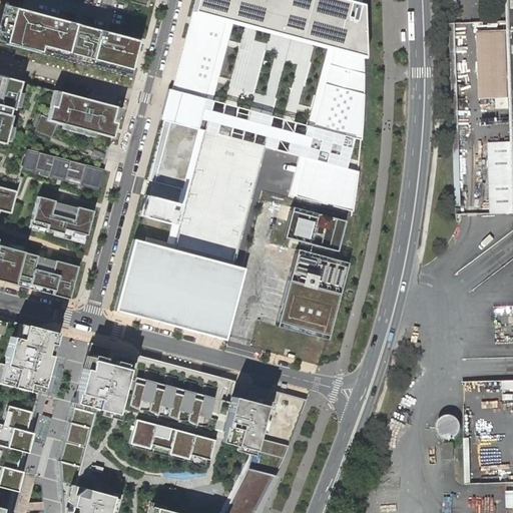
[(135,211),(179,222),(232,22),(327,47),(290,199),(355,217),(363,136),(368,84),(367,57),(367,32),(366,4),(365,0),(191,0),(189,10),(164,104),(135,211)]
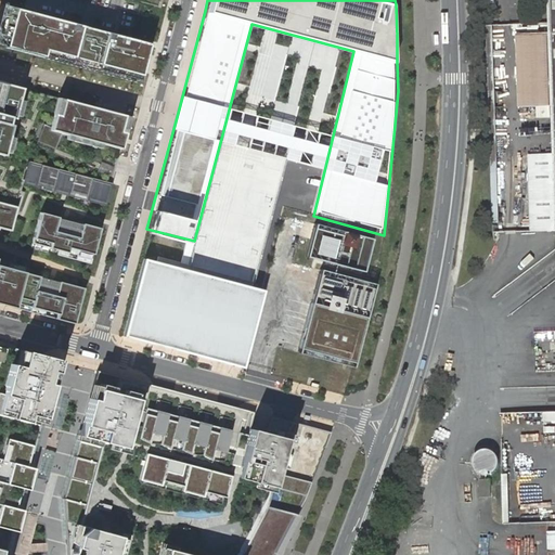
[(554,554),(554,0),(550,0),(551,22),(551,31),(553,106),(554,154),(530,155),(532,231),(554,230),(554,530),(551,530),(551,550),(554,549),(554,554)]
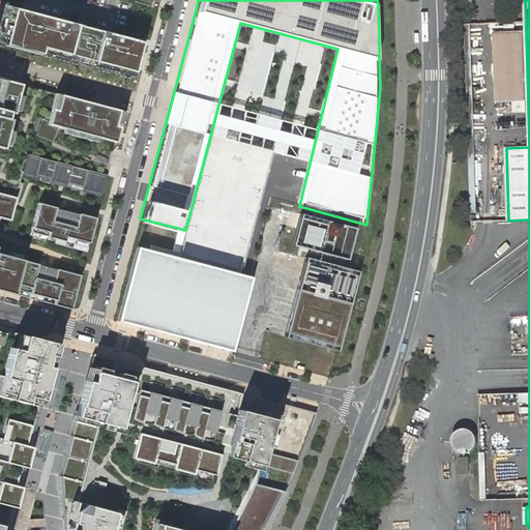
[(12,10),(7,9),(0,38),(0,43),(4,46),(12,10)]
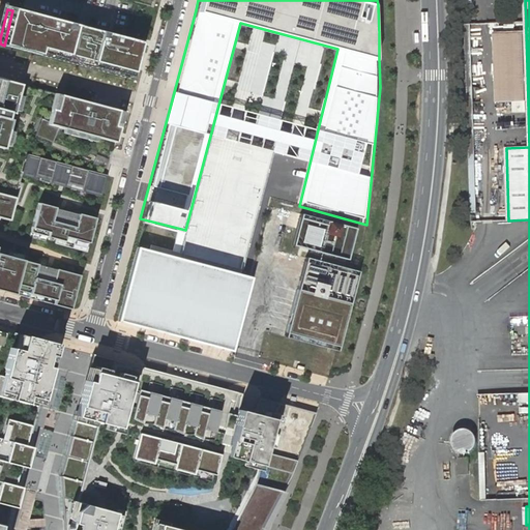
[(141,43),(12,10),(4,46),(131,79),(141,43)]
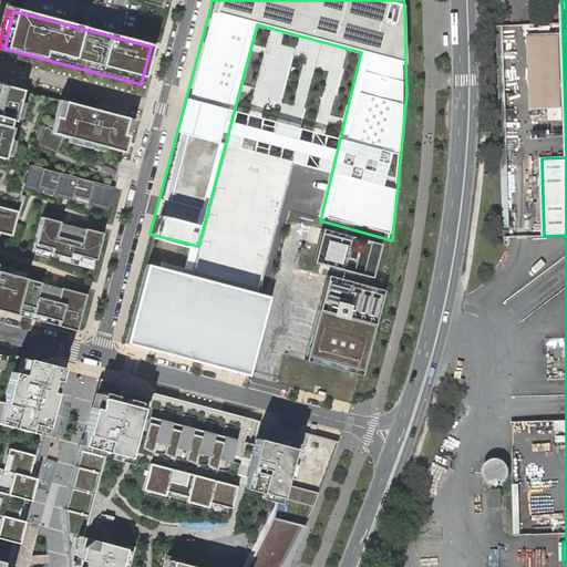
[(563,32),(563,22),(502,27),(508,237),(544,236),(542,158),(566,157),(565,109),(532,110),(529,33),(563,32)]
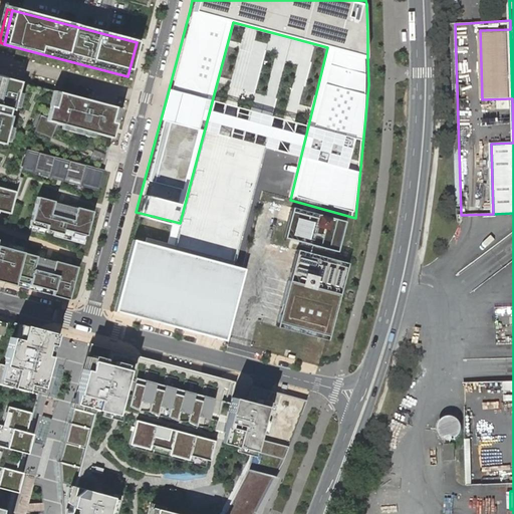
[(512,98),(510,29),(480,30),(482,99),(512,98)]
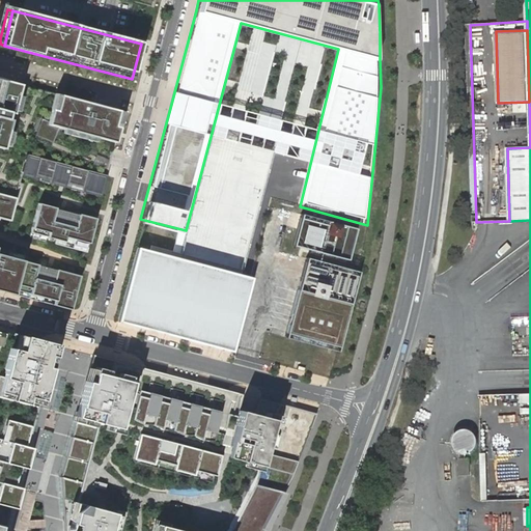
[(102,192),(122,112),(71,98),(0,79),(0,218),(9,221),(9,220),(23,171),(102,192)]
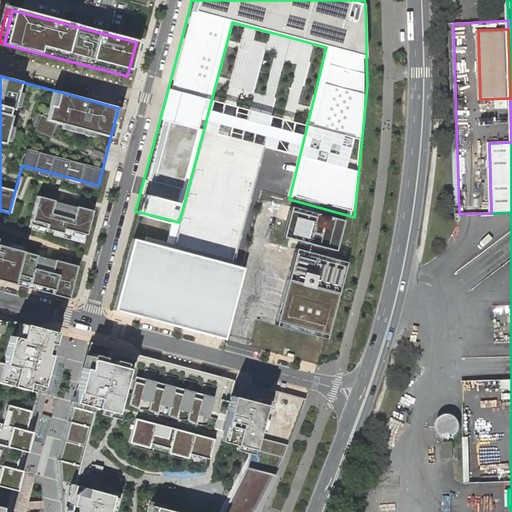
[(84,238),(92,210),(75,206),(72,219),(50,213),(53,200),(37,195),(29,223),(84,238)]
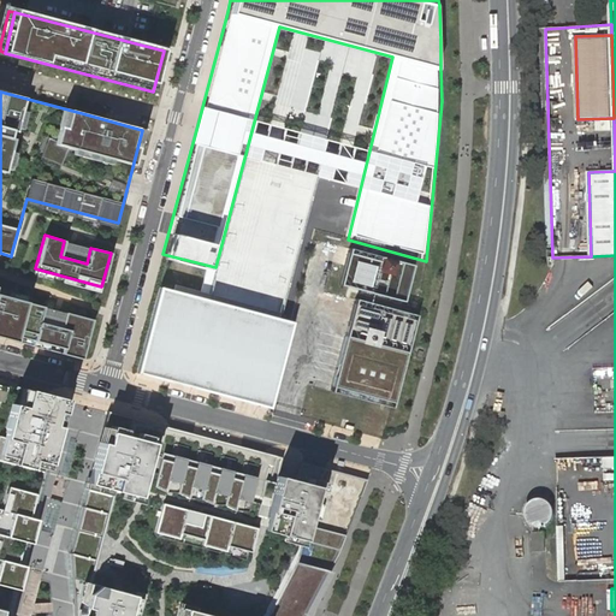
[(348,253),(339,284),(402,301),(412,265),(380,256),(379,261),(348,253)]
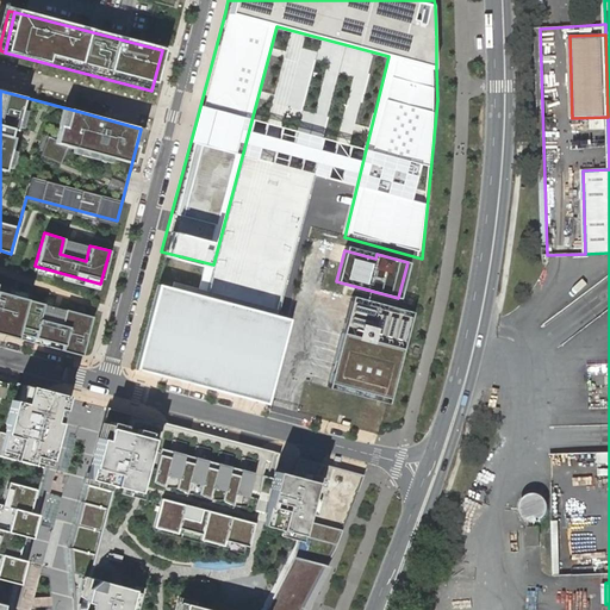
[(290,316),(153,280),(130,368),(267,404),(290,316)]
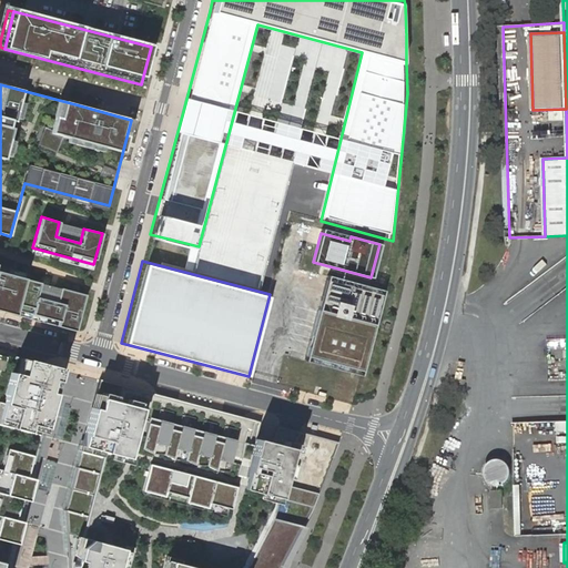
[(37,296),(40,283),(0,271),(0,311),(75,331),(85,294),(60,287),(57,302),(37,296)]
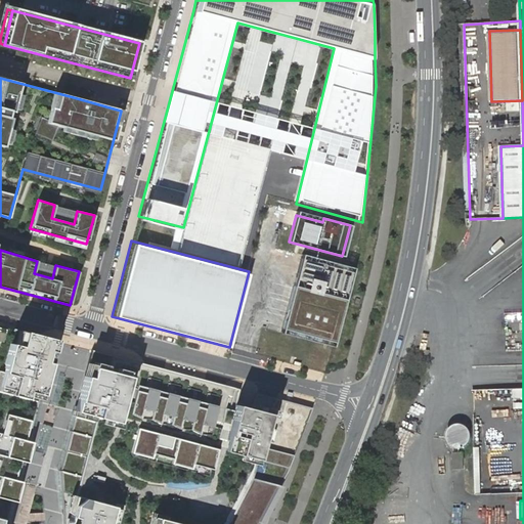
[(353,271),(301,258),(281,329),(335,343),(353,271)]
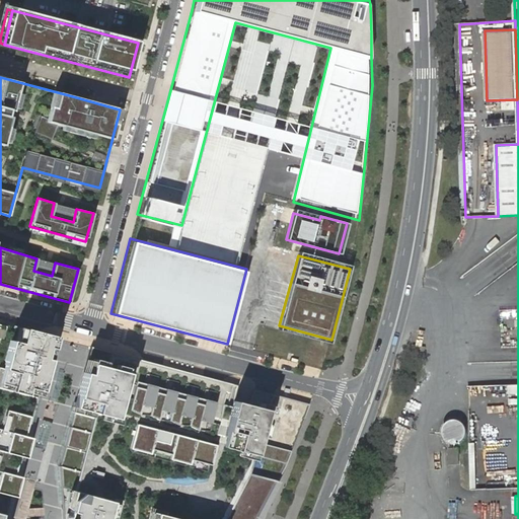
[(0,518),(8,518),(22,465),(20,464),(22,456),(25,457),(31,437),(27,436),(54,337),(14,326),(13,327),(0,323),(0,518)]
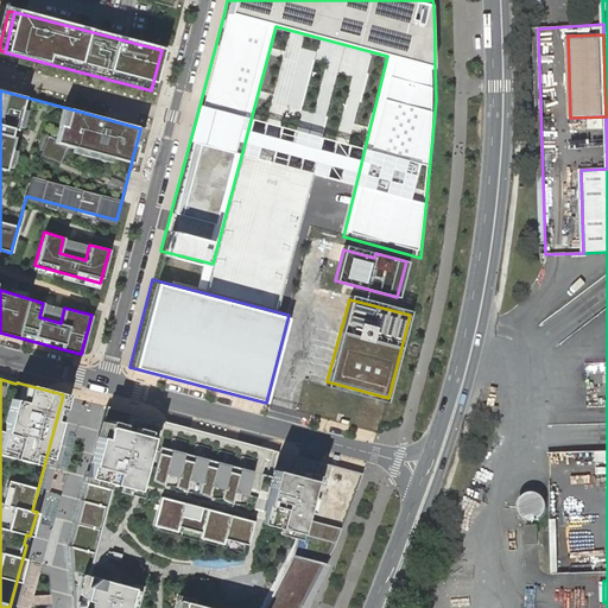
[(324,401),(329,387),(315,384),(310,397),(324,401)]
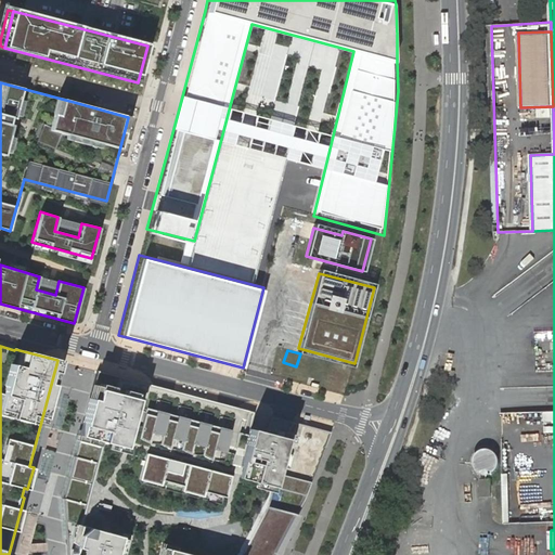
[(248,411),(95,370),(79,433),(64,490),(59,554),(273,554),(311,482),(274,473),(283,438),(292,422),(271,417),(263,433),(244,427),(248,411)]
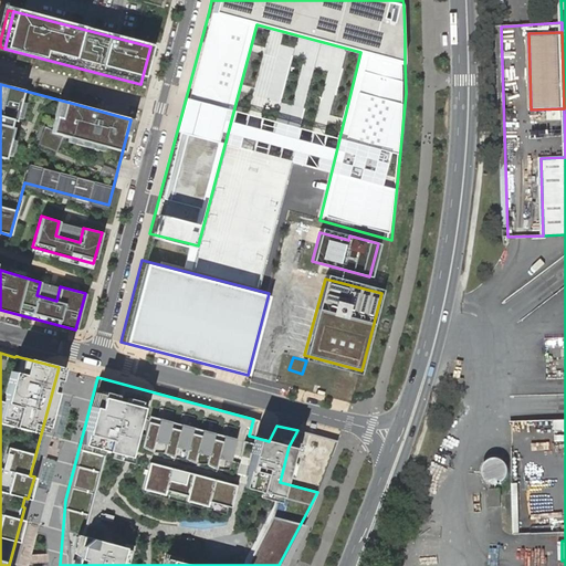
[(565,419),(511,420),(512,534),(565,531),(565,419)]
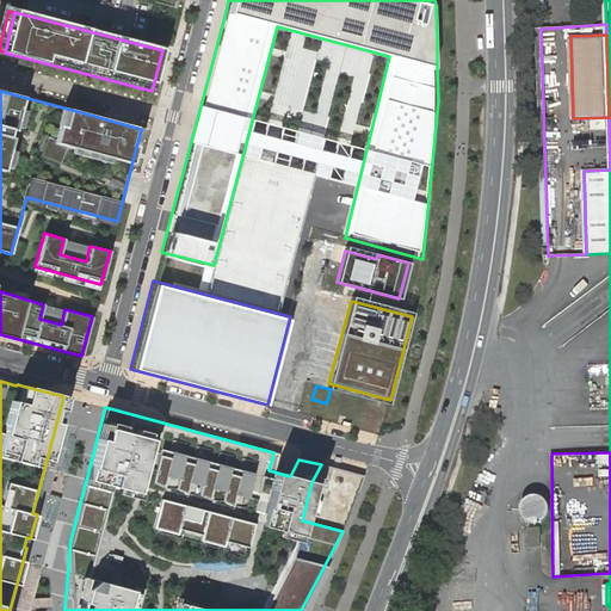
[(541,528),(530,529),(531,547),(542,545),(541,528)]
